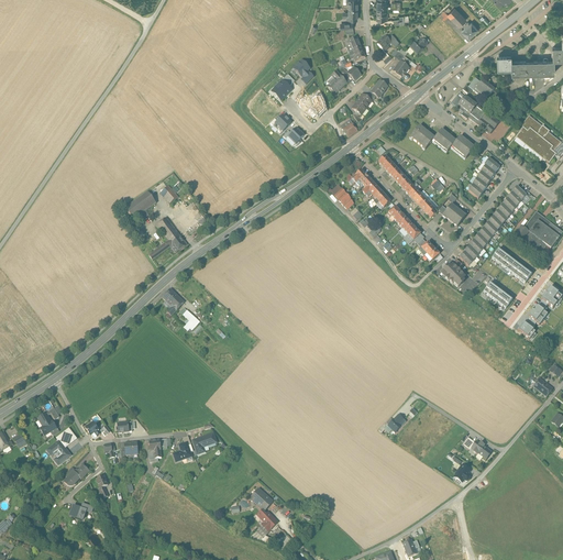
[(357,6),(349,6),(349,12),(346,12),(346,17),(357,17),(357,6)]
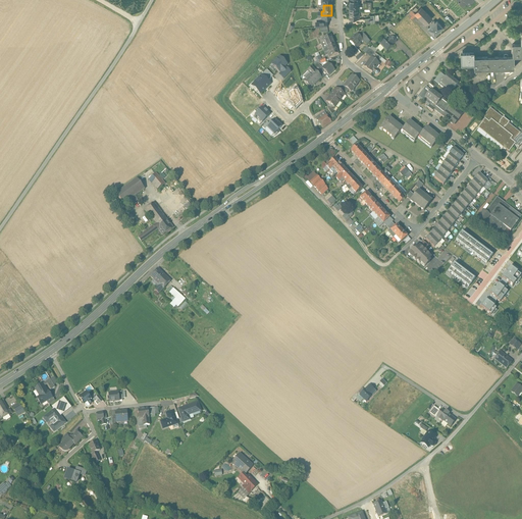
[(357,6),(350,6),(349,15),(359,16),(359,12),(357,12),(357,6)]
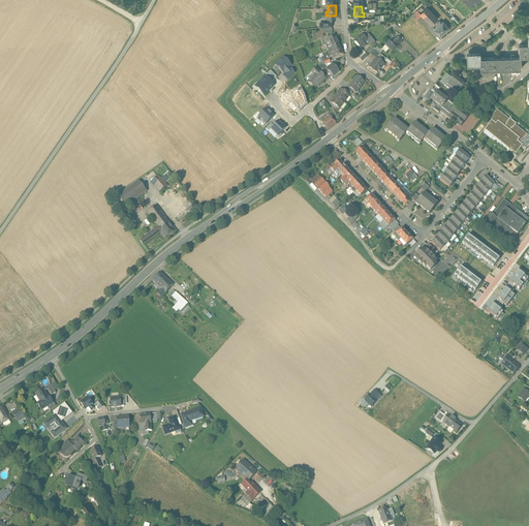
[(417,7),(412,12),(416,16),(422,11),(417,7)]
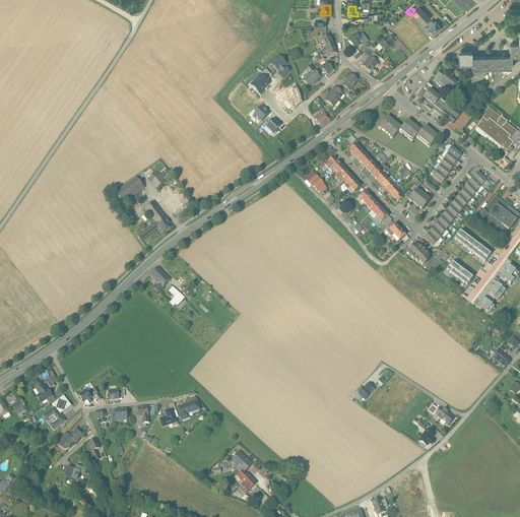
[(431,15),(421,7),(415,13),(425,21),(431,15)]
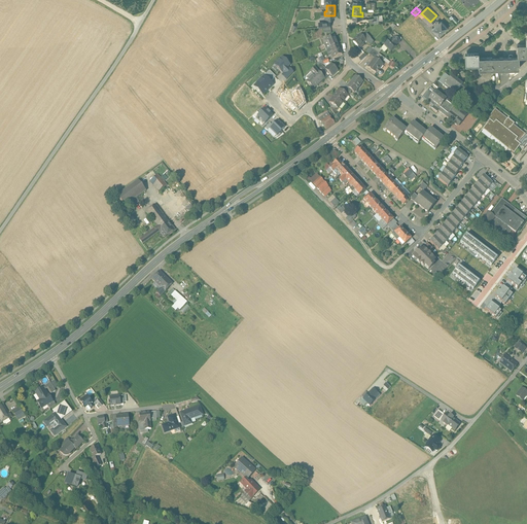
[(440,20),(437,18),(433,22),(435,24),(432,27),(438,33),(447,25),(441,19),(440,20)]
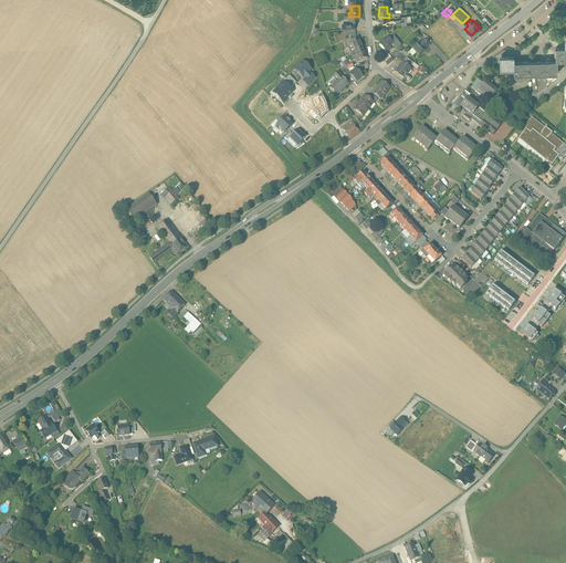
[(389,38),(387,34),(379,42),(386,50),(389,47),(388,45),(392,41),(397,45),(401,42),(398,39),(394,33),(389,38)]
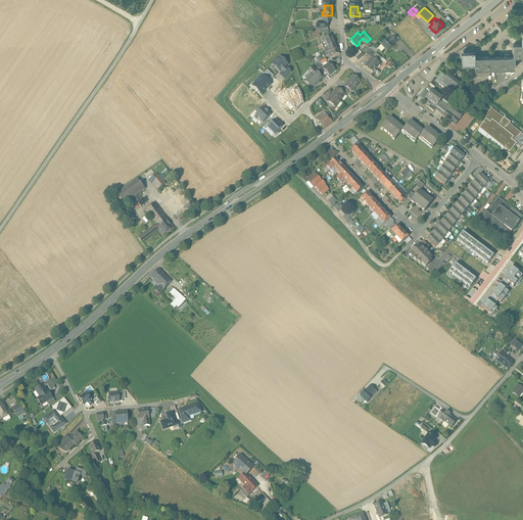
[(331,33),(322,37),(324,40),(325,40),(328,45),(335,42),(331,33)]
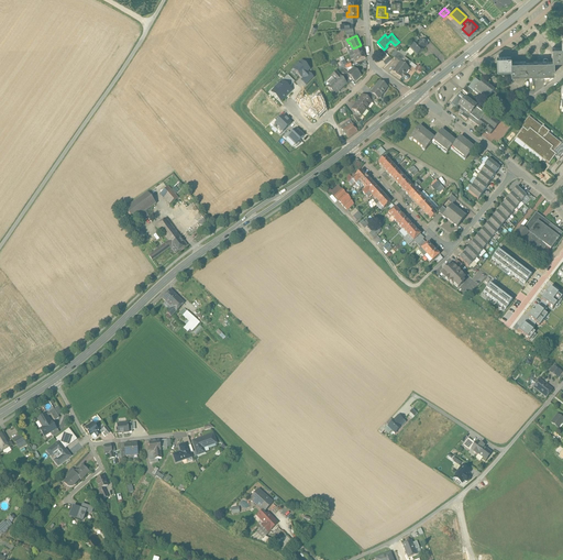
[(422,35),(418,40),(423,46),(428,42),(427,41),(422,36),(422,35)]
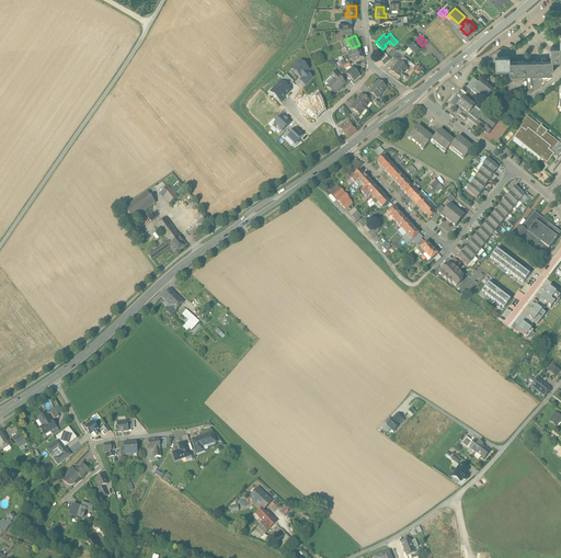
[(415,40),(409,45),(415,53),(422,46),(416,40),(415,40)]
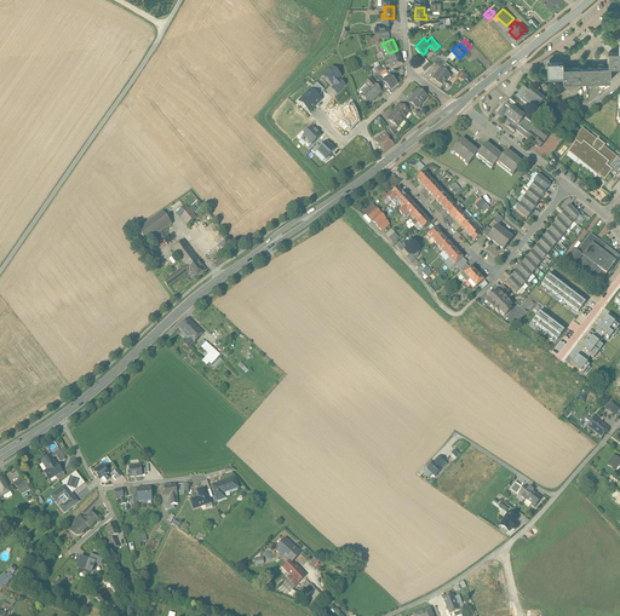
[(619,47),(608,49),(609,63),(610,63),(619,62),(619,47)]
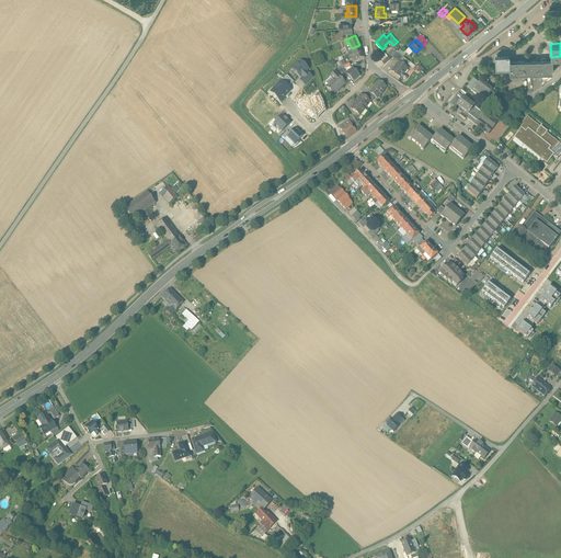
[(352,48),(347,50),(350,57),(353,56),(354,59),(364,55),(359,45),(352,48)]
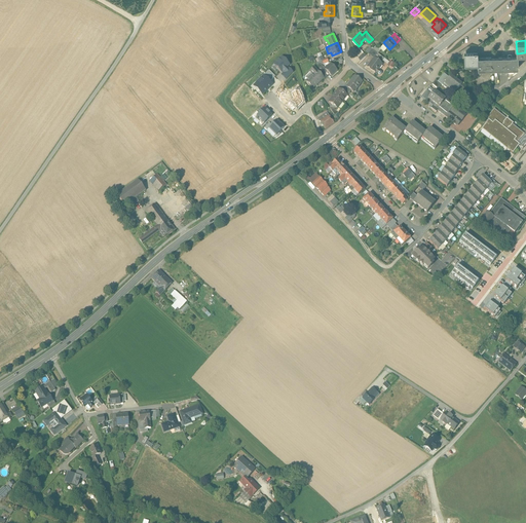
[(378,50),(372,46),(368,51),(374,55),(375,54),(378,50)]
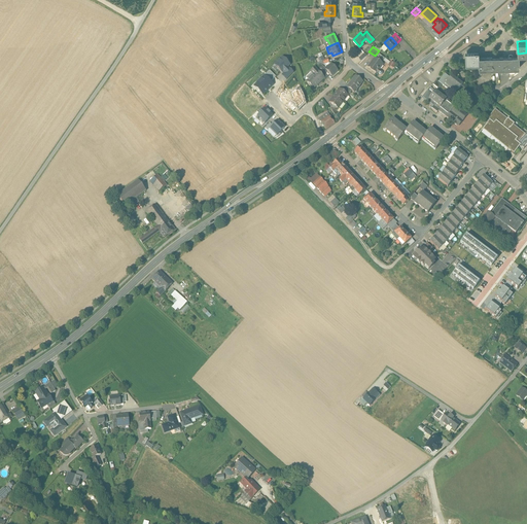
[(478,49),(467,49),(465,53),(465,59),(467,62),(479,61),(479,55),(479,54),(478,54),(478,49)]
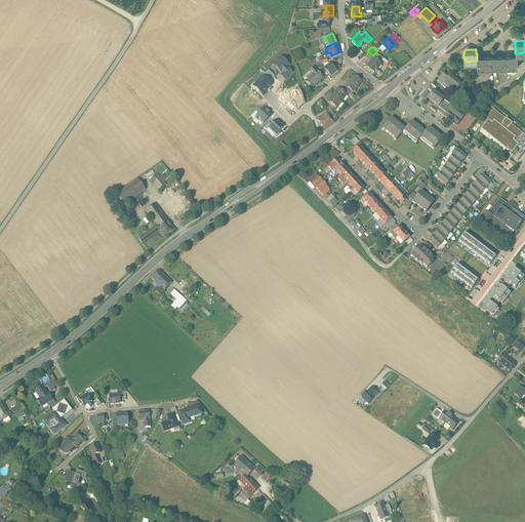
[(508,53),(503,53),(503,66),(517,66),(517,53),(516,53),(510,53),(510,51),(509,51),(508,51),(508,53)]
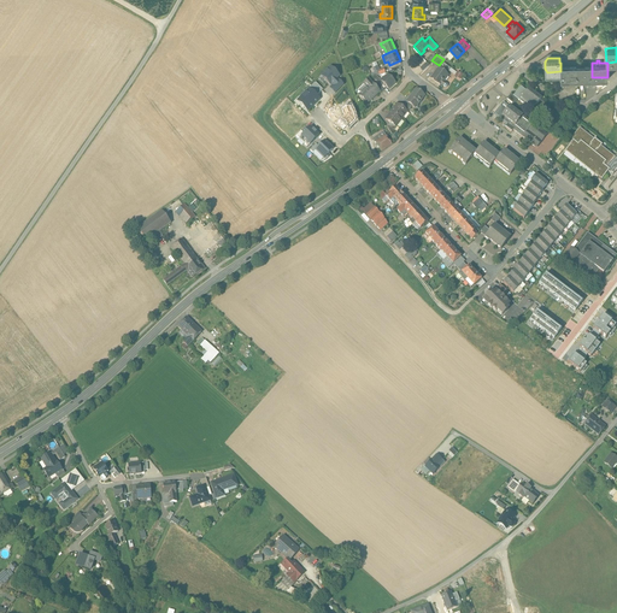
[(592,77),(592,63),(576,64),(576,77),(592,77)]
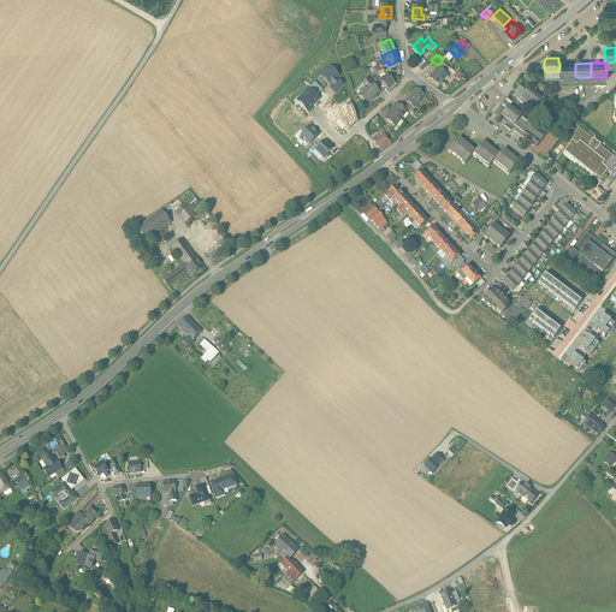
[(333,81),(337,77),(336,76),(338,72),(330,64),(321,72),(330,81),(331,79),(333,81)]
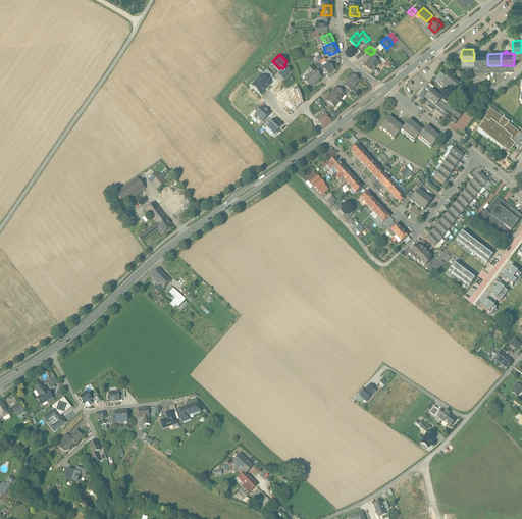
[(487,54),(474,54),(474,60),(474,66),(487,65),(487,54)]
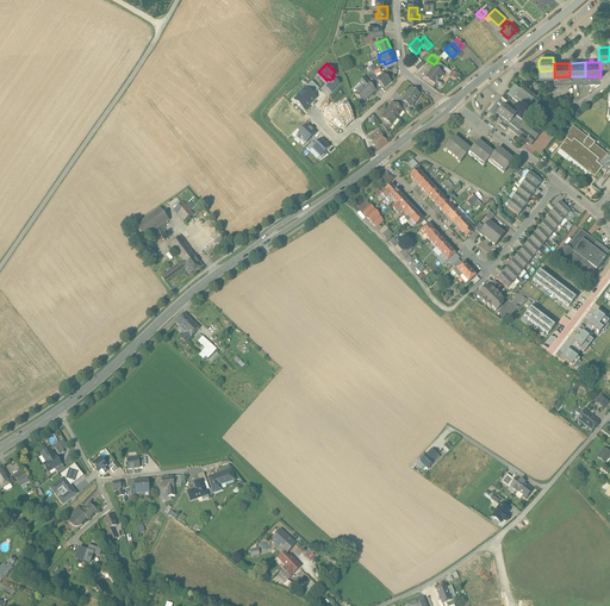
[(434,64),(427,74),(435,81),(436,81),(439,83),(440,83),(441,83),(442,82),(442,81),(441,80),(439,77),(443,72),(434,64)]
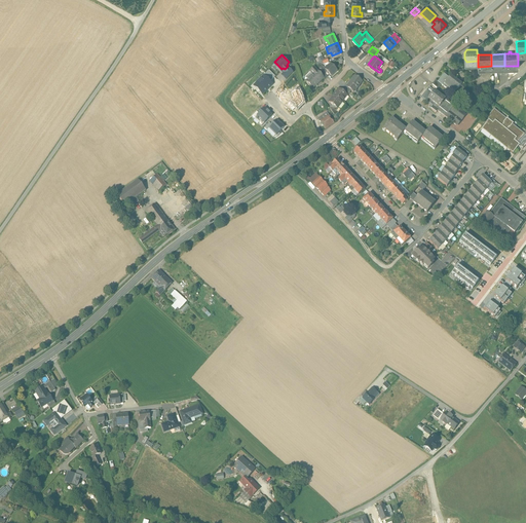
[(331,61),(328,64),(328,63),(325,66),(327,68),(331,73),(337,68),(331,61)]
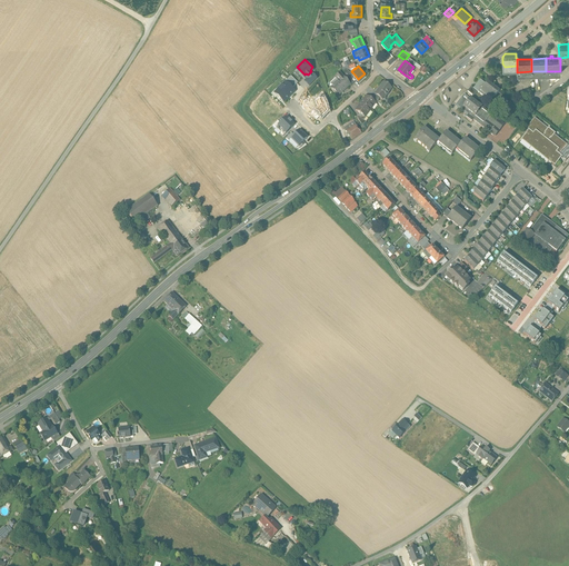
[(351,71),(348,67),(343,69),(350,75),(351,76),(353,73),(351,71)]
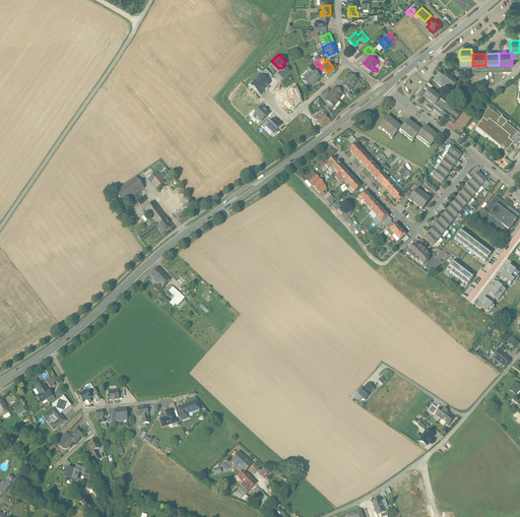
[(307,68),(302,73),(302,75),(303,77),(309,84),(313,80),(316,77),(316,78),(320,74),(317,71),(314,67),(313,67),(311,64),(307,68)]
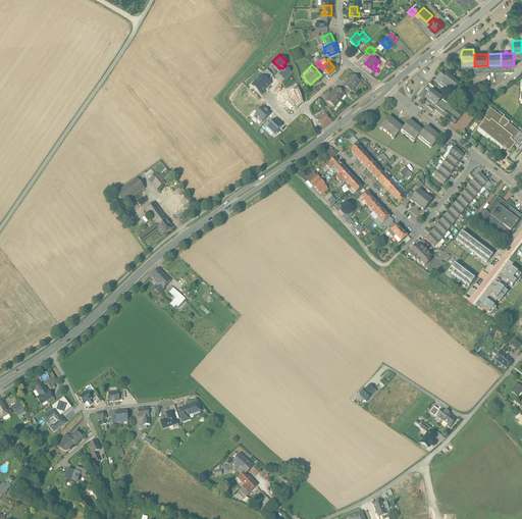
[(285,65),(282,68),(279,71),(284,75),(290,70),(290,68),(286,65),(285,65)]
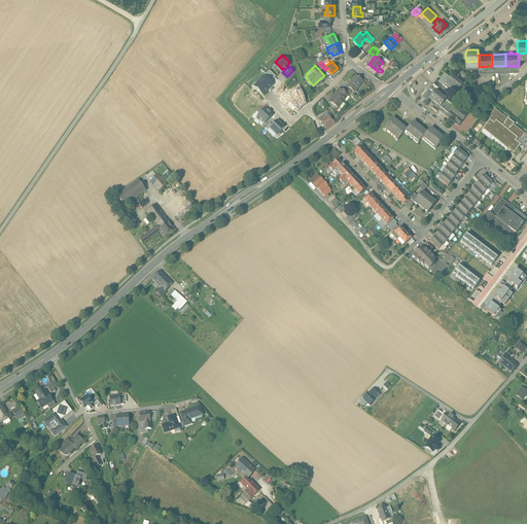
[(270,68),(265,73),(271,79),(276,74),(270,68)]
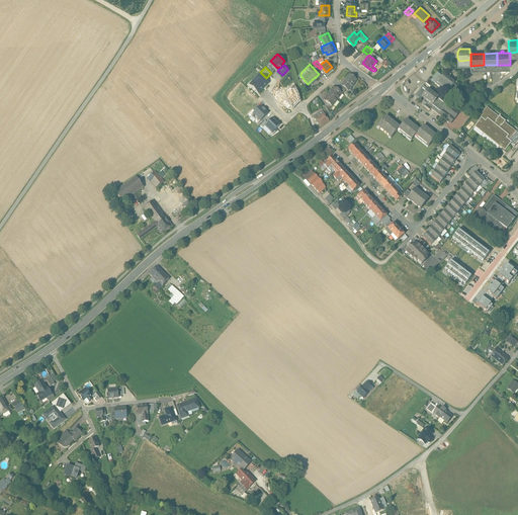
[(445,77),(437,70),(431,78),(434,81),(440,85),(442,82),(449,87),(448,88),(449,88),(455,92),(459,86),(446,76),(445,77)]
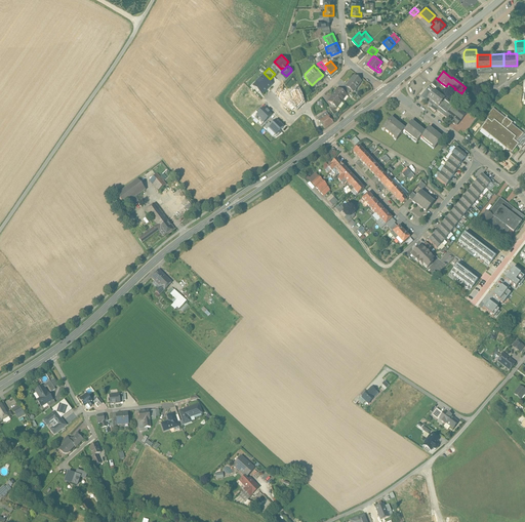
[(272,81),(270,79),(264,73),(253,83),(261,91),(272,81)]
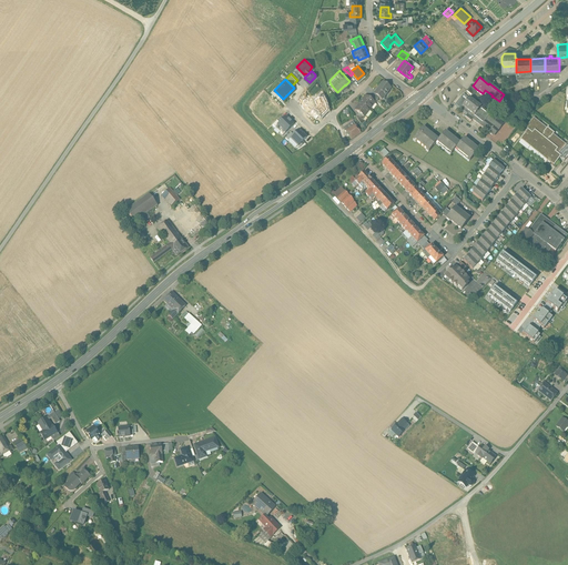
[(383,79),(374,91),(379,94),(382,97),(383,96),(385,96),(384,93),(391,84),(383,79)]
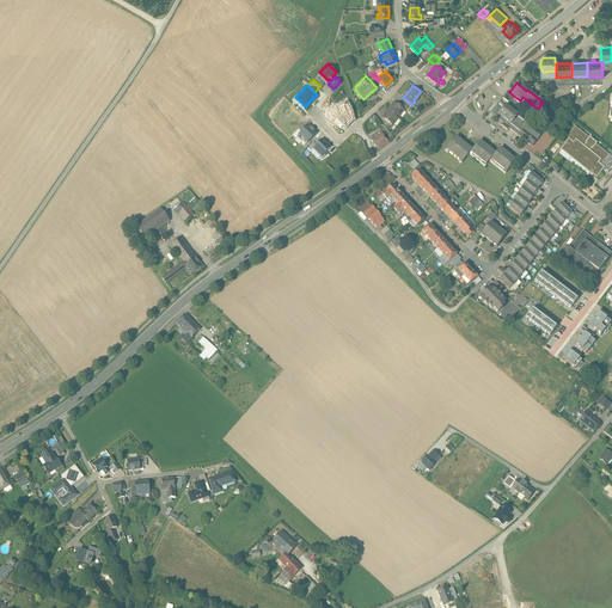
[(509,92),(507,90),(503,94),(509,100),(513,96),(509,92)]
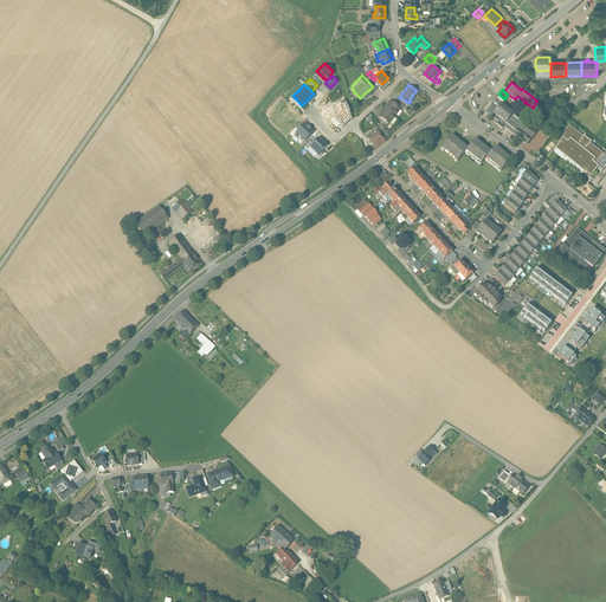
[(285,107),(292,114),(298,109),(289,99),(283,104),(285,107)]
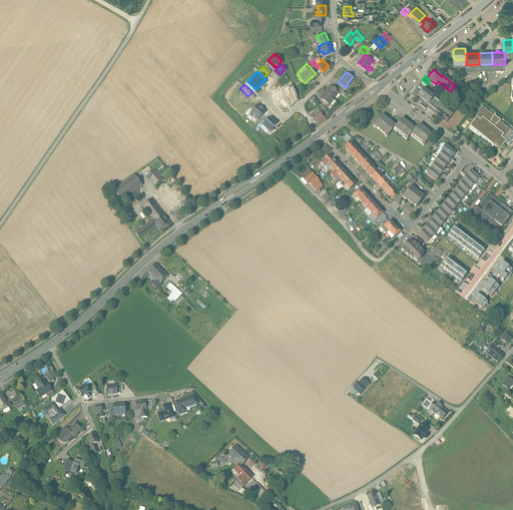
[(334,86),(330,84),(326,90),(334,96),(338,90),(338,89),(334,86)]
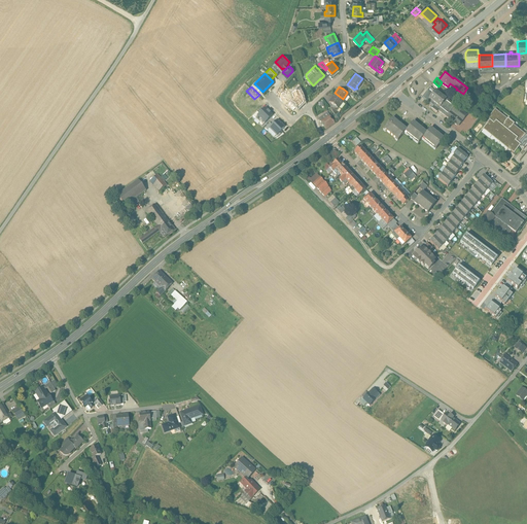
[(432,92),(428,89),(423,95),(433,103),(433,104),(437,108),(447,97),(435,88),(432,92)]
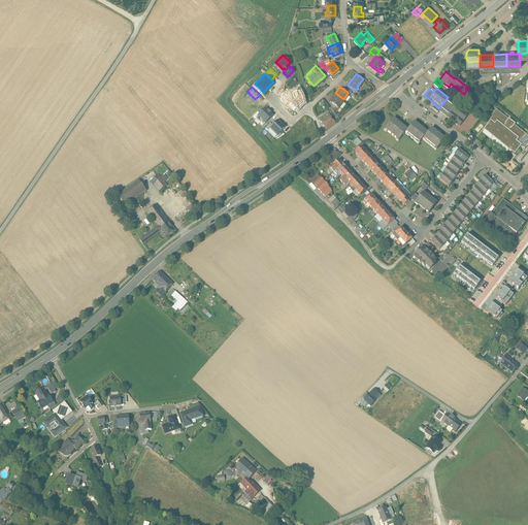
[(304,100),(300,89),(292,91),(294,96),(291,99),(297,105),(298,106),(304,100)]
